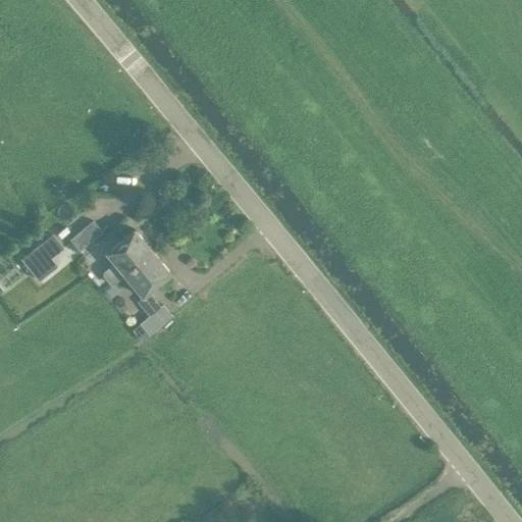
[(103,231),(94,220),(71,240),(81,251),(103,231)]
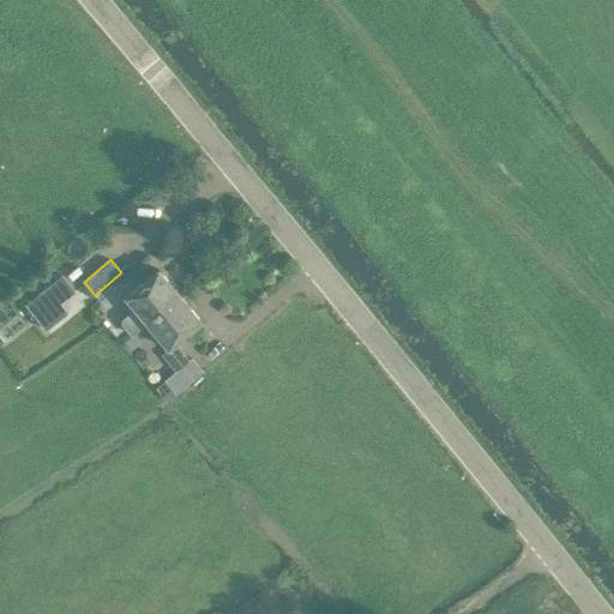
[(148,323),(180,295),(158,270),(126,296),(136,308),(122,319),(122,324),(132,336),(148,323)]
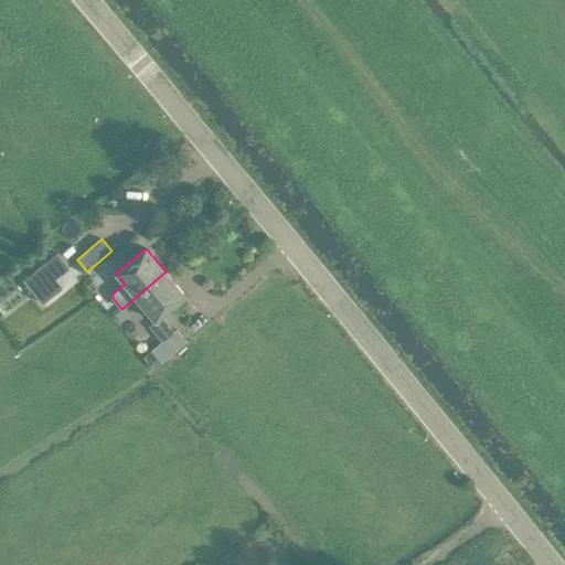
[(59,254),(45,265),(57,280),(71,268),(59,254)]
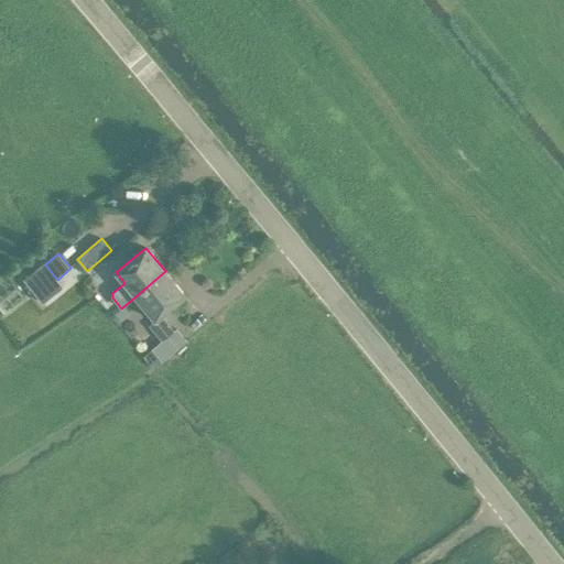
[(165,271),(136,296),(155,321),(185,295),(165,271)]
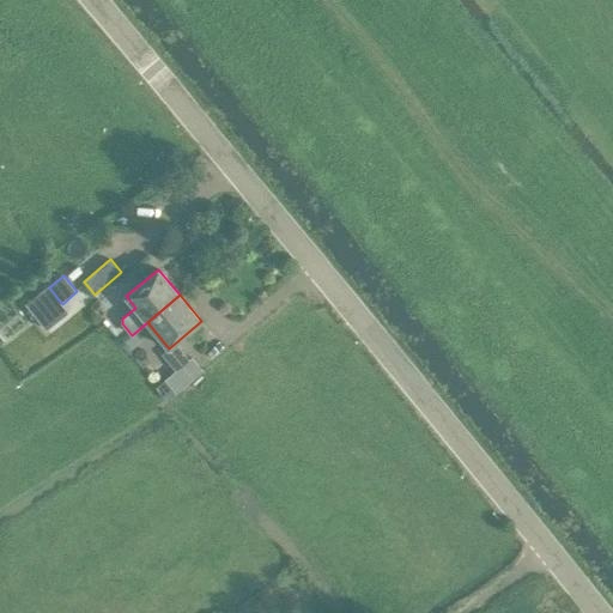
[(176,393),(202,370),(192,358),(165,380),(176,393)]
